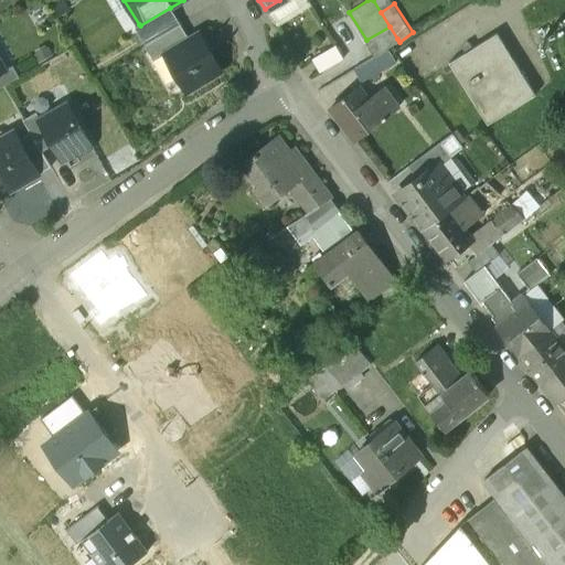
[(170,8),(140,25),(139,24),(135,28),(146,45),(180,24),(170,8)]
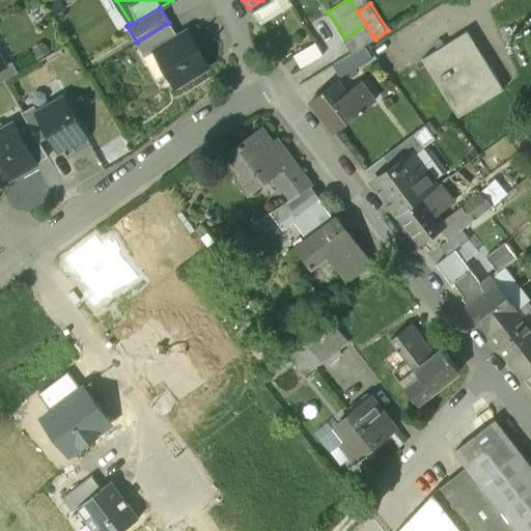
[(169,23),(137,43),(145,56),(155,51),(155,50),(177,37),(169,23)]
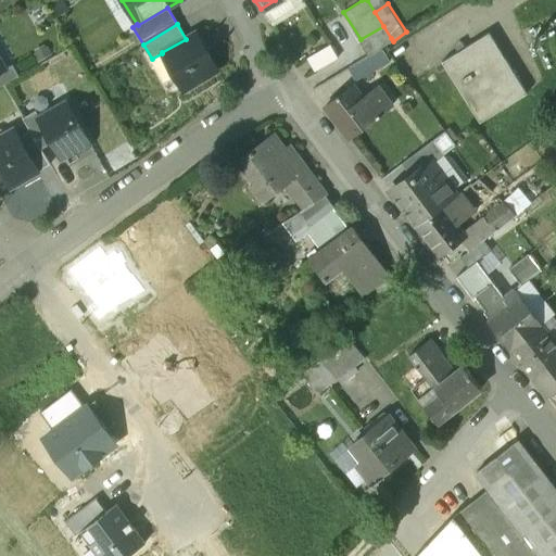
[(383,26),(361,39),(368,51),(391,38),(383,26)]
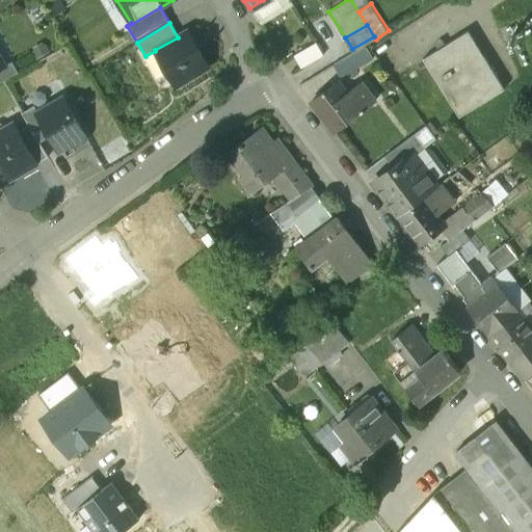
[(209,68),(187,31),(178,37),(155,51),(177,86),(209,68)]
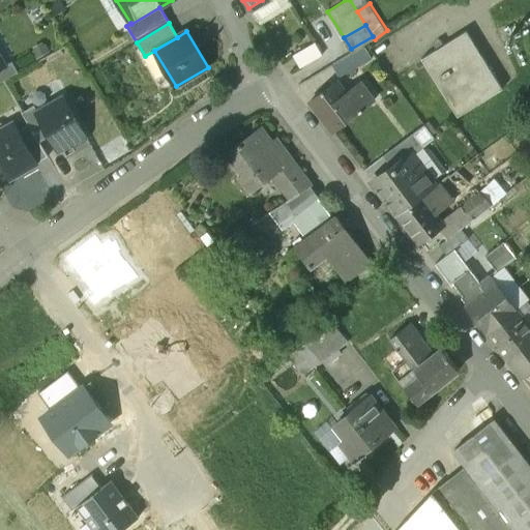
[(513,31),(507,33),(509,39),(516,36),(513,31)]
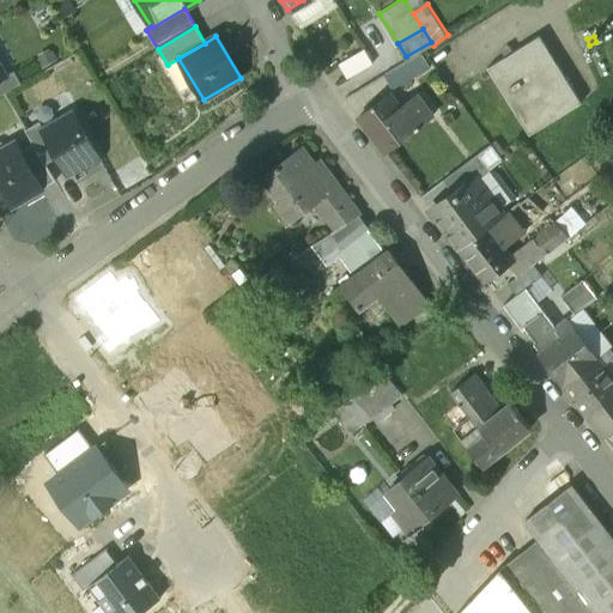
[(538,37),(486,71),(530,137),(581,103),(538,37)]
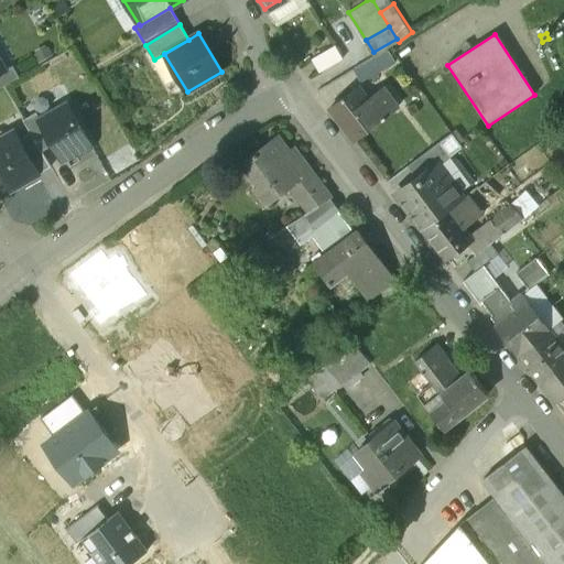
[(332,42),(311,57),(320,68),(340,55),(332,42)]
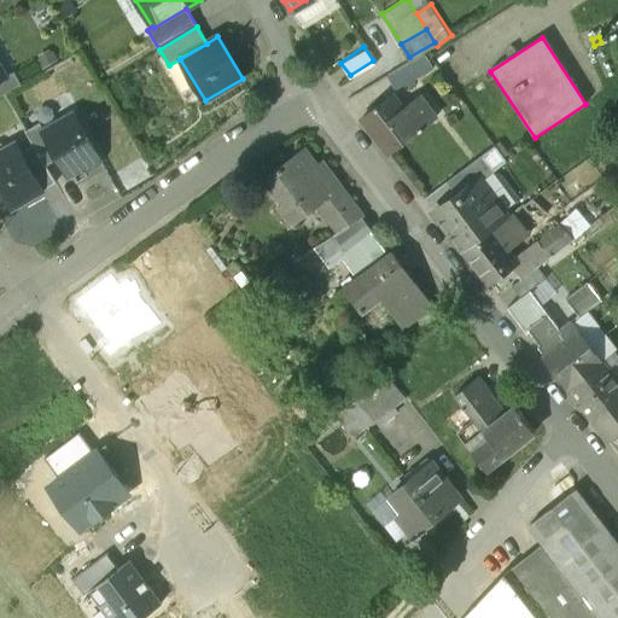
[(424,54),(388,76),(398,91),(432,65),(424,54)]
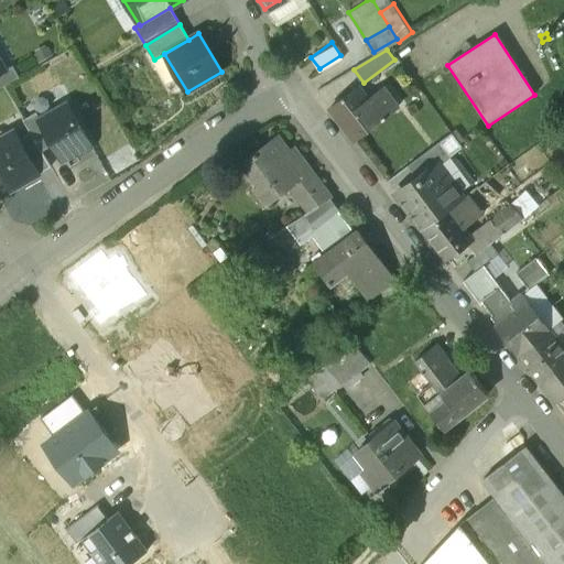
[(4,71),(0,73),(0,88),(19,77),(12,66),(4,71)]
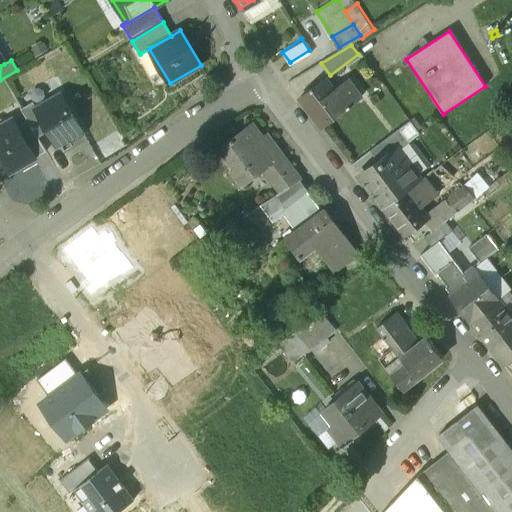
[(347,80),(333,90),(324,79),(299,98),(322,127),(361,98),(347,80)]
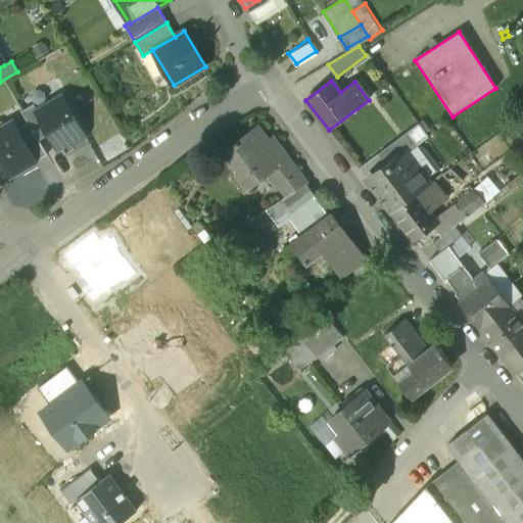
[(62,96),(36,110),(58,149),(70,141),(72,143),(76,143),(84,139),(85,135),(62,96)]
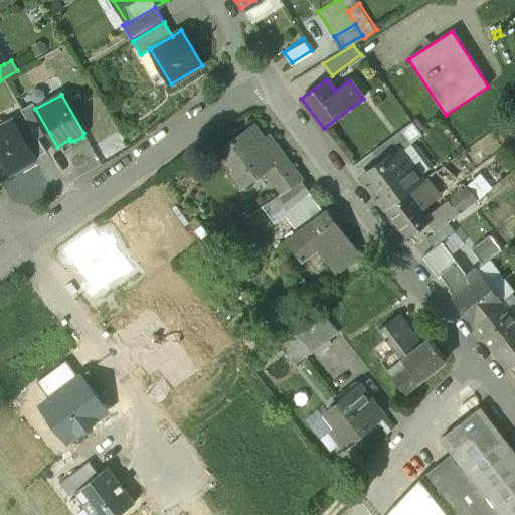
[(35,159),(13,120),(0,127),(0,157),(9,173),(16,170),(16,169),(22,166),(35,159)]
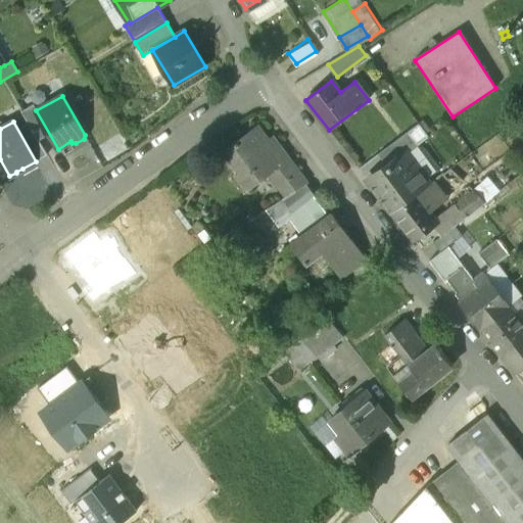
[(283,163),(255,127),(227,148),(243,169),(236,174),(248,190),(269,174),(283,163)]
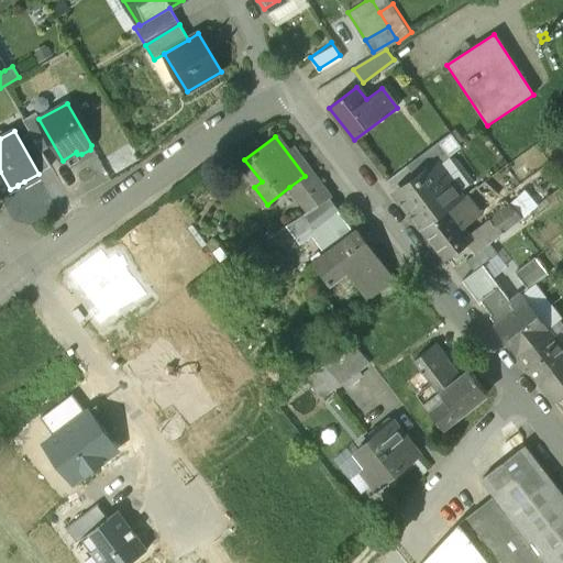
[(439,143),(409,165),(419,179),(438,165),(440,167),(451,158),(439,143)]
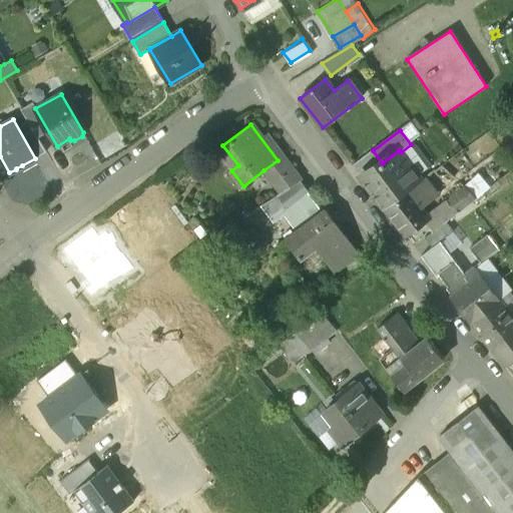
[(401,152),(399,150),(382,163),(362,178),(385,208),(410,190),(423,181),(401,152)]
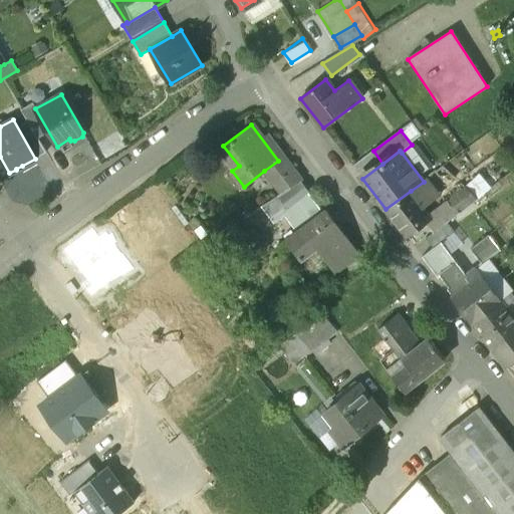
[(278,161),(264,171),(274,185),(277,184),(284,192),(300,182),(283,157),(278,161)]
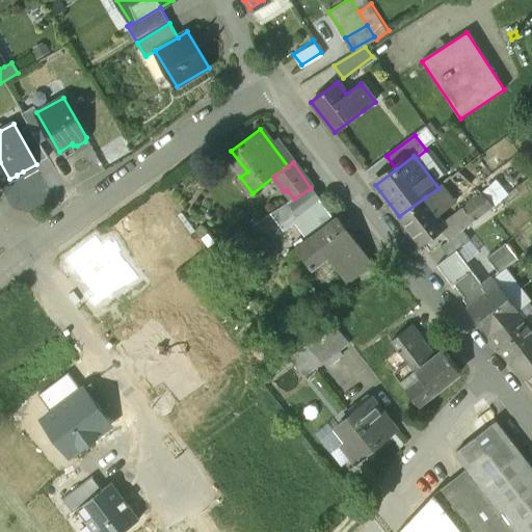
[(294,198),(288,203),(297,216),(320,201),(311,188),(294,198)]
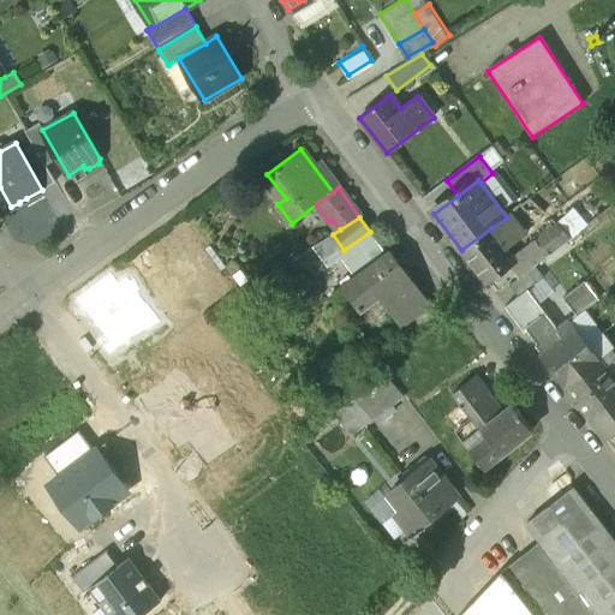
[(556,226),(536,240),(547,255),(569,238),(556,226)]
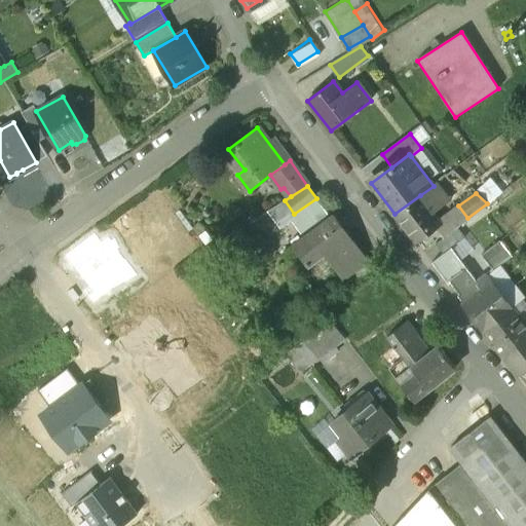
[(441,223),(420,195),(395,214),(416,242),(441,223)]
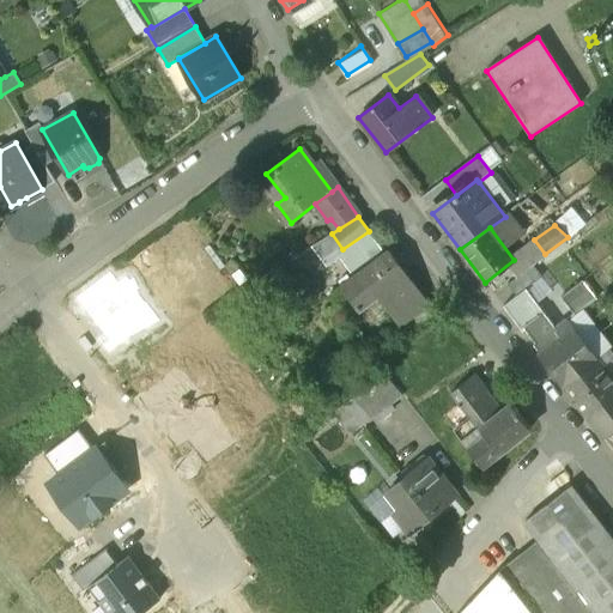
[(332,234),(311,246),(326,266),(339,256),(354,277),(386,255),(369,231),(343,249),(332,234)]
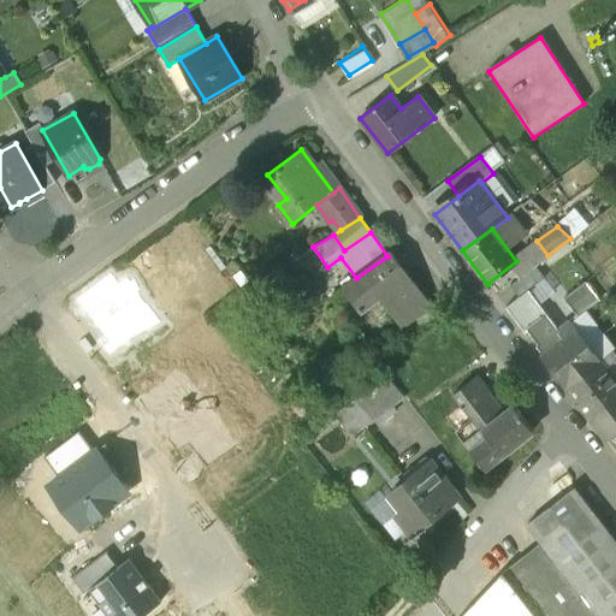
[(424,297),(391,253),(388,256),(356,278),(344,288),(359,307),(389,284),(407,309),(424,297)]
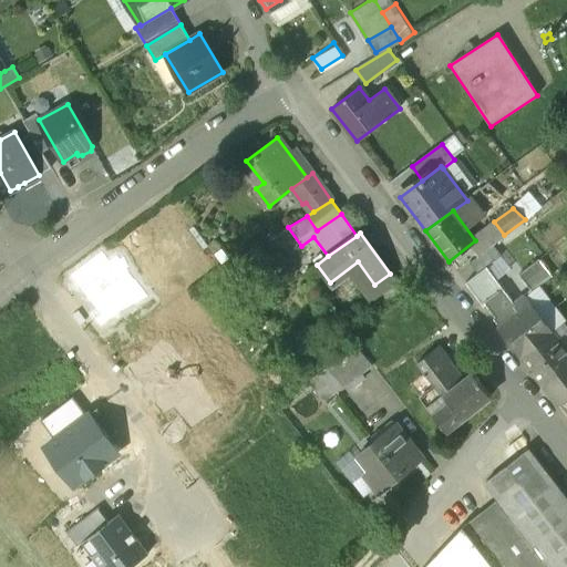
[(501,256),(492,245),(468,263),(477,272),(486,266),(487,267),(501,256)]
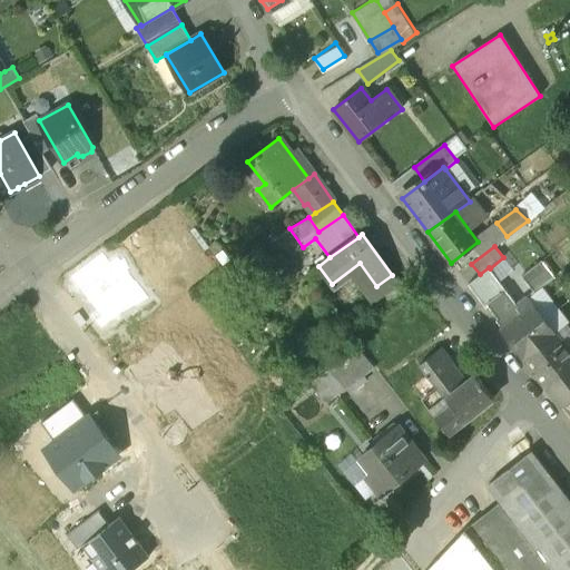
[(541,259),(521,275),(534,292),(553,276),(541,259)]
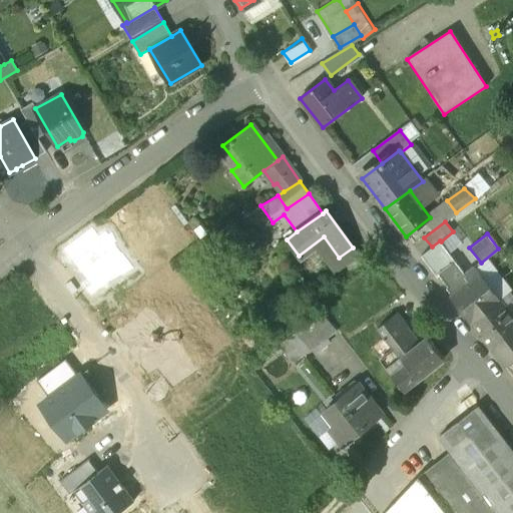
[(432,246),(421,255),(437,277),(439,276),(448,286),(464,274),(441,241),(440,240),(432,246)]
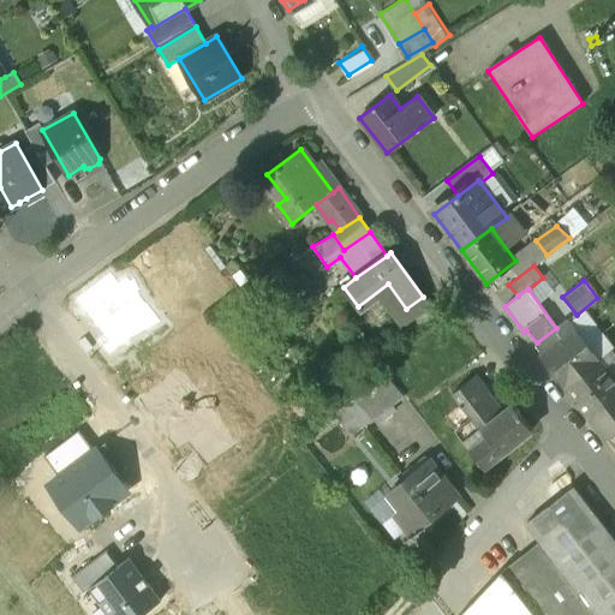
[(598,358),(568,320),(537,342),(535,345),(565,384),(598,358)]
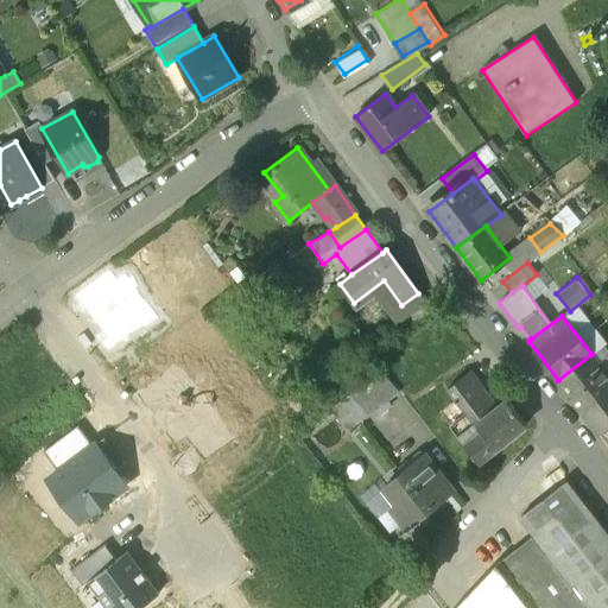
[(607,444),(607,375),(591,354),(558,380),(607,445),(607,444)]
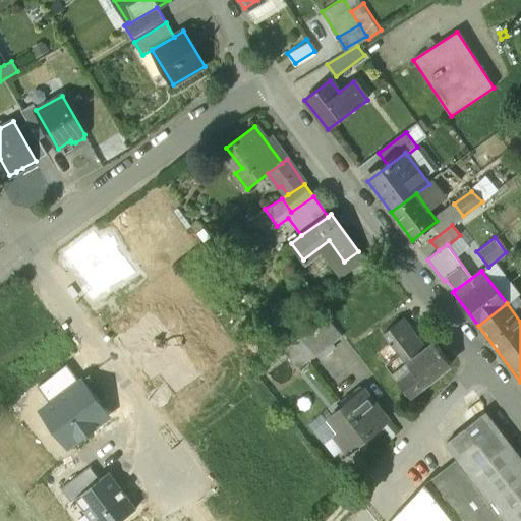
[(403,320),(385,335),(393,345),(405,335),(411,330),(403,320)]
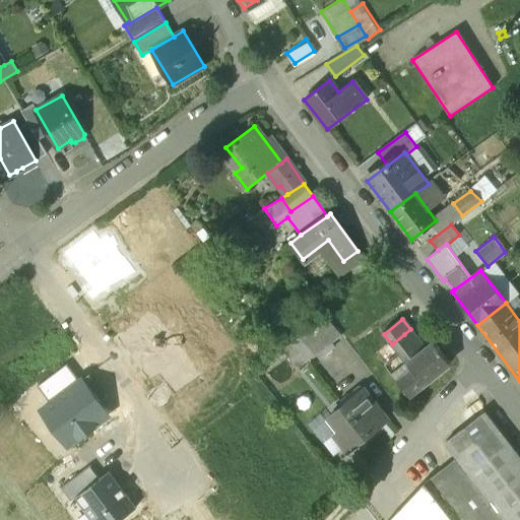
[(315,324),(282,348),(297,368),(329,343),(315,324)]
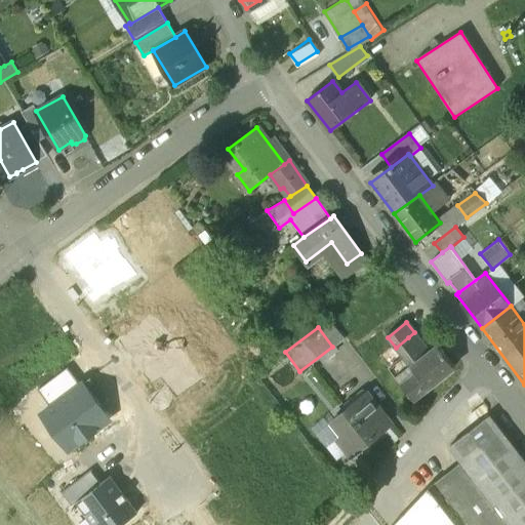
[(423,358),(408,337),(396,348),(404,358),(390,369),(413,400),(428,389),(428,390),(455,368),(438,347),(423,358)]
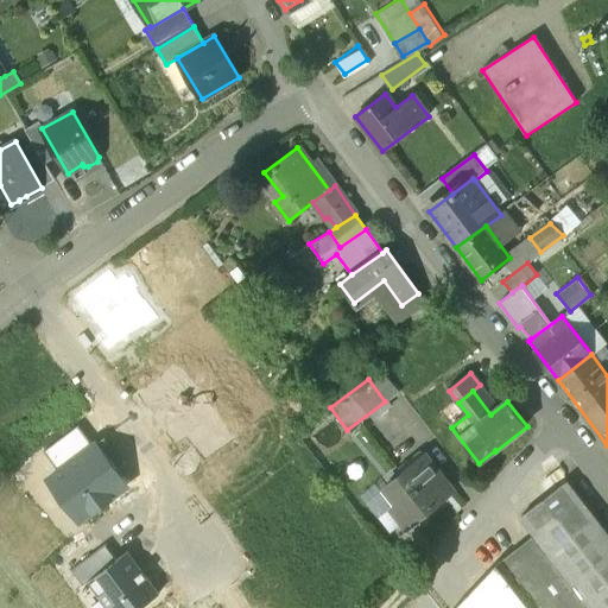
[(77,426),(44,451),(58,469),(92,444),(77,426)]
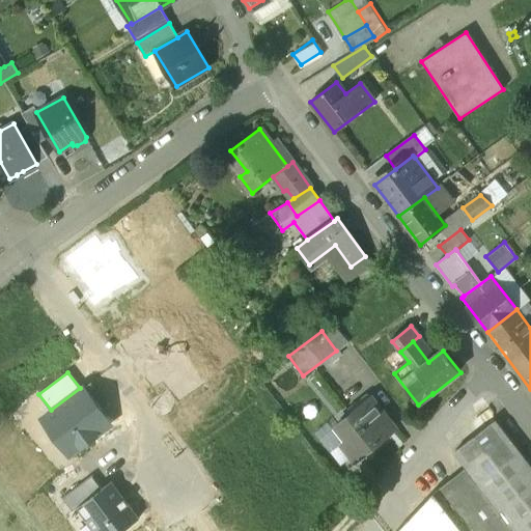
[(82,387),(80,388),(51,410),(39,419),(68,457),(111,426),(82,387)]
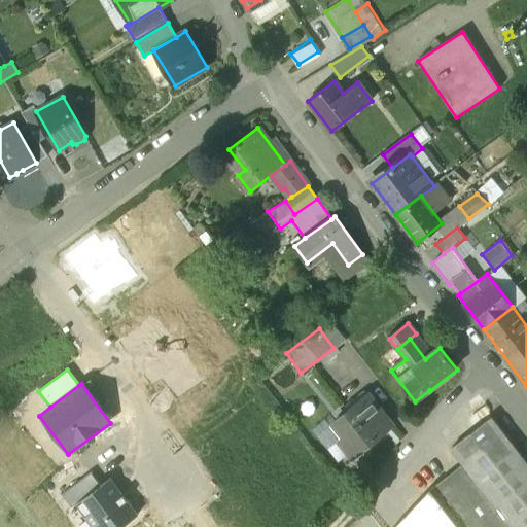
[(383,416),(367,396),(338,420),(347,432),(341,437),(354,454),(385,430),(377,420),(383,416)]
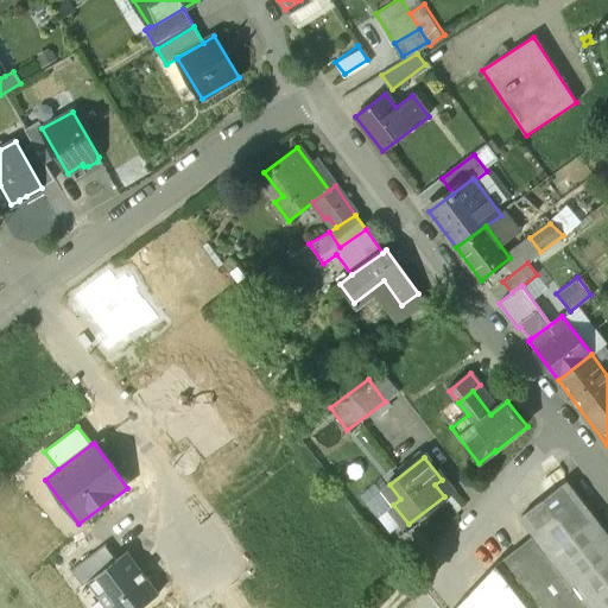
[(607,607),(607,537),(565,481),(520,515),(536,533),(495,564),(453,607),(607,607)]
